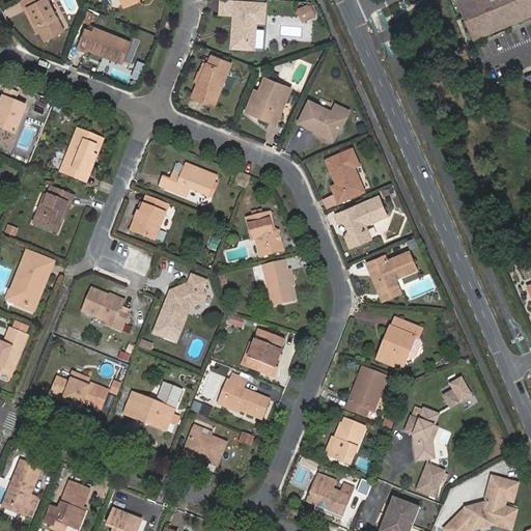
[(37,27),(24,0),(23,0),(21,1),(27,12),(36,33),(39,32),(39,31),(44,29),(42,24),(37,27)]
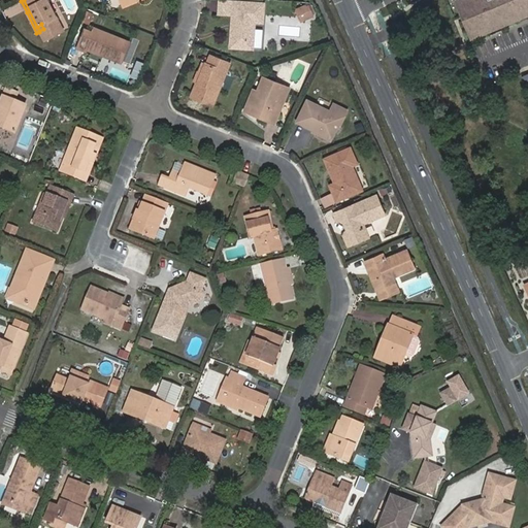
[(46,0),(24,0),(37,27),(41,24),(43,29),(39,31),(39,32),(43,40),(62,31),(46,0)]
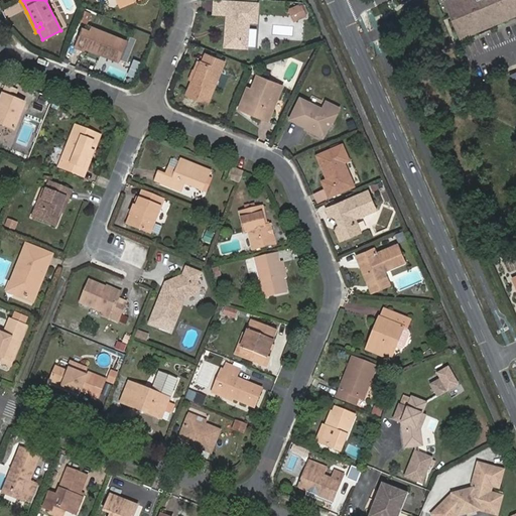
[(515,0),(444,0),(448,8),(452,7),(456,17),(453,18),(460,36),(469,32),(467,28),(484,22),(485,26),(494,22),(492,18),(515,8),(515,0)]
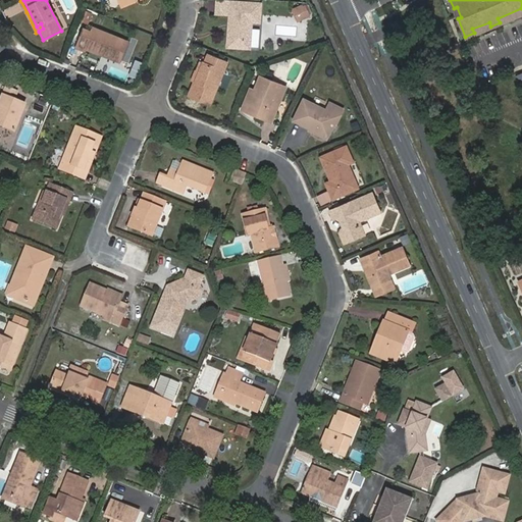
[(274,13),(291,15),(292,3),(265,1),(264,11),(274,11),(274,13)]
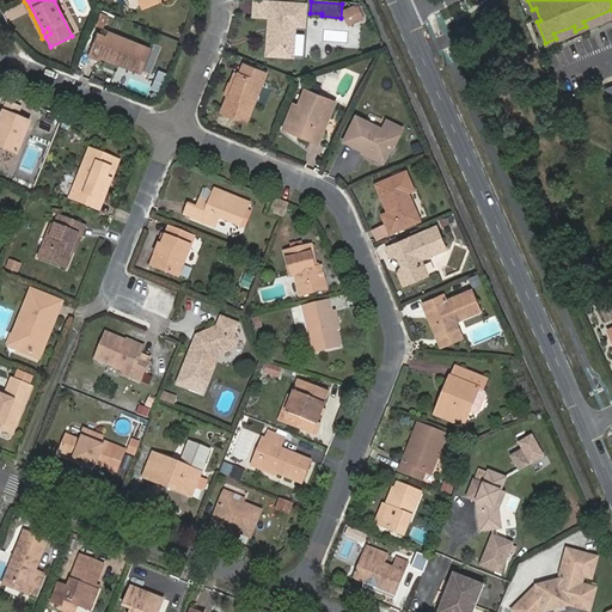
[(352,25),(366,19),(360,2),(344,8),(352,25)]
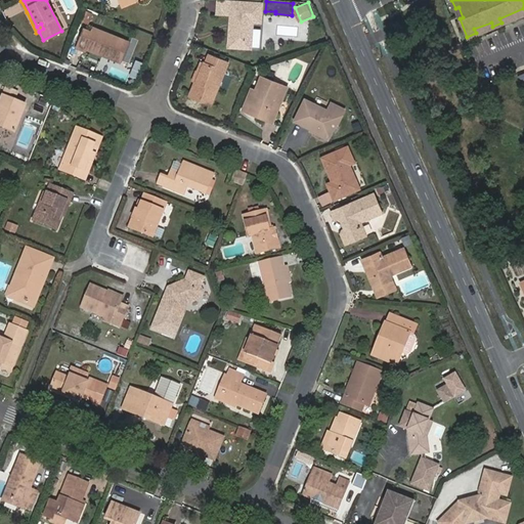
[(262,4),(232,6),(231,13),(231,25),(234,25),(233,28),(230,28),(229,45),(251,46),(253,19),(261,20),(262,4)]
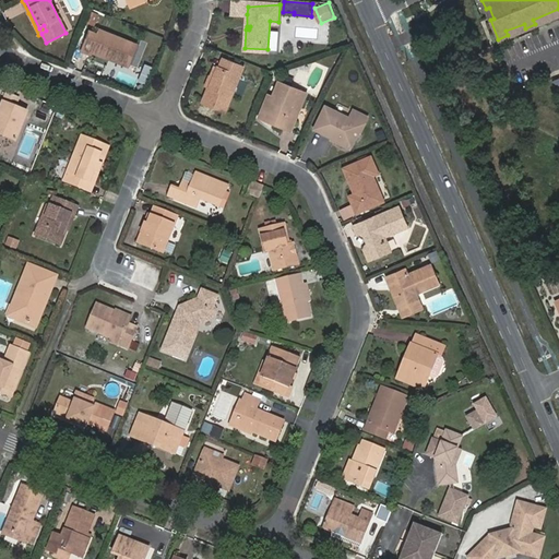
[(7,9),(10,18),(21,14),(18,6),(7,9)]
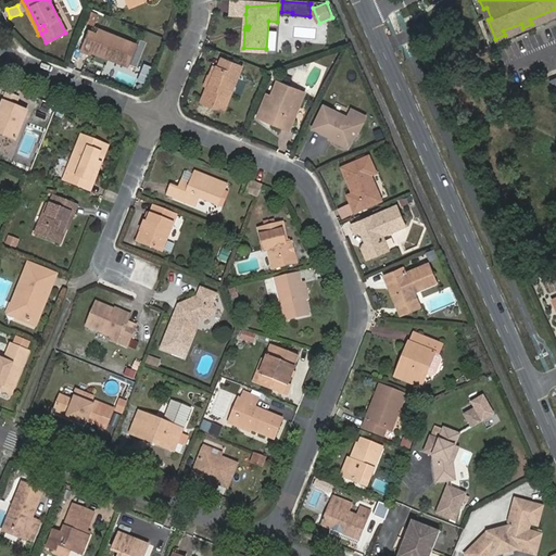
[(306,26),(306,17),(279,15),(278,38),(291,39),(290,52),(292,52),(294,26),(306,26)]
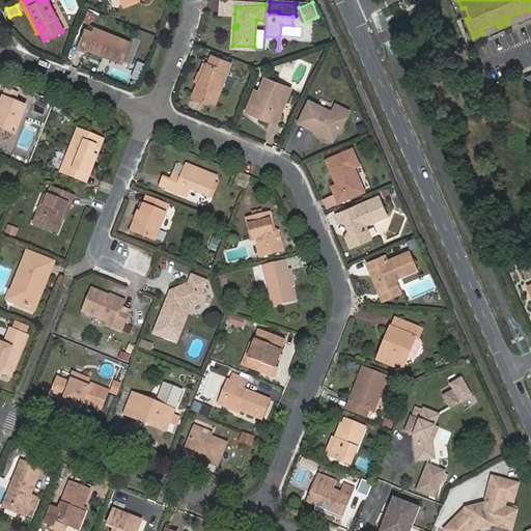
[(408,30),(403,21),(398,24),(402,32),(408,30)]
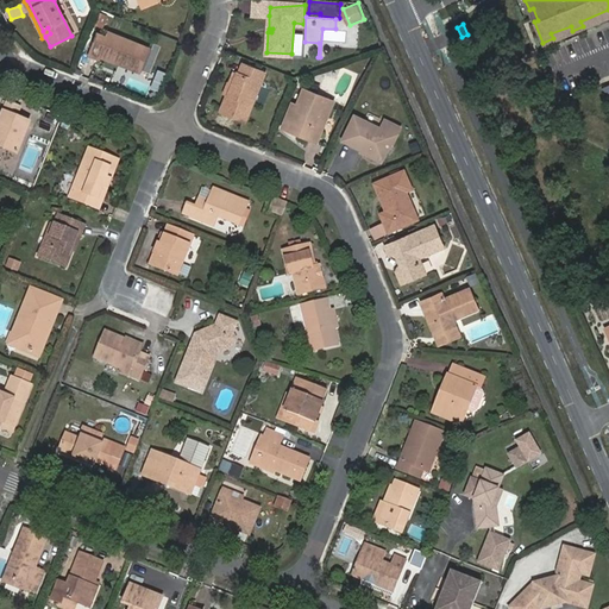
[(120,64),(139,71),(144,58),(149,49),(108,33),(106,38),(98,35),(89,56),(99,60),(100,56),(120,64)]
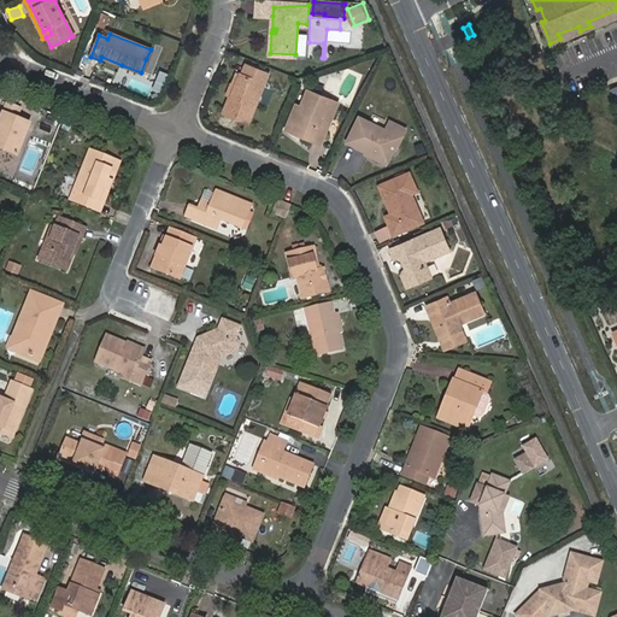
[(300,34),(298,56),(306,56),(307,34),(300,34)]
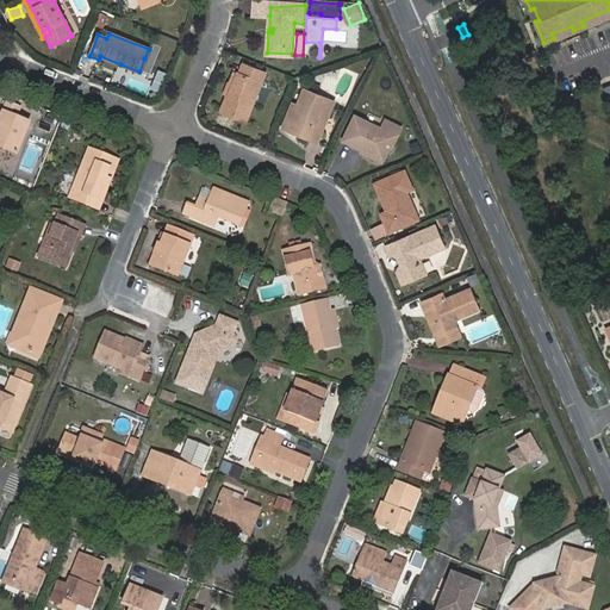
[(234,83),(229,94),(222,112),(246,122),(265,73),(243,63),(240,73),(237,73),(234,83)]
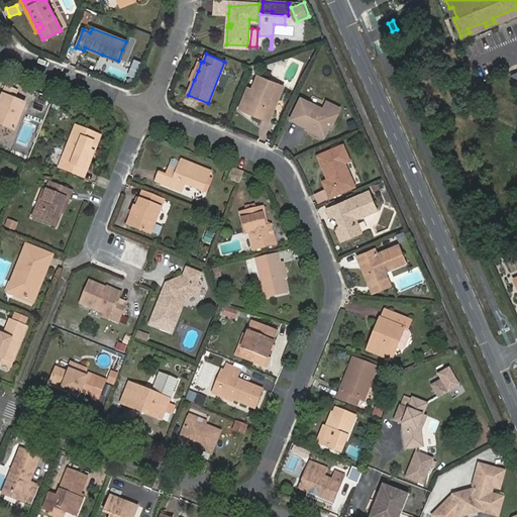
[(116,65),(118,61),(102,55),(100,59),(116,65)]
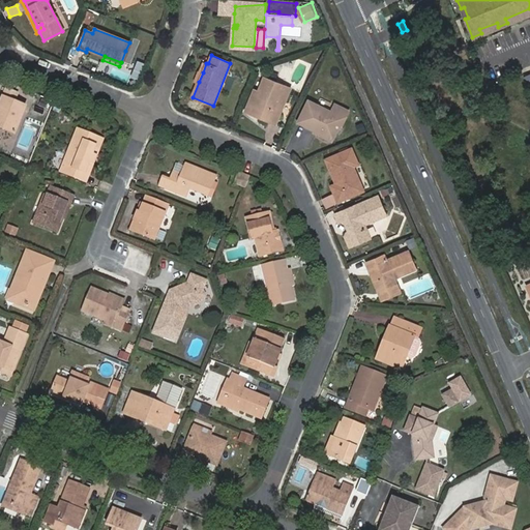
[(195,81),(199,82),(203,72),(206,63),(204,62),(200,71),(199,71),(195,81)]
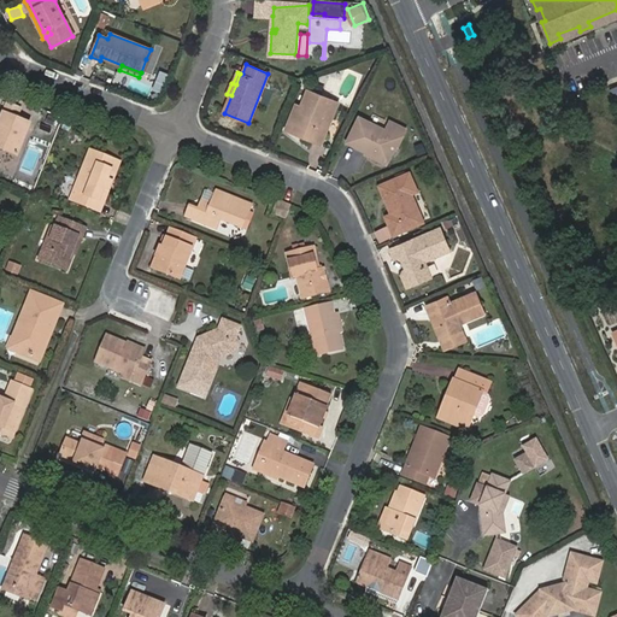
[(294,109),(289,121),(309,129),(306,136),(321,142),(338,101),(307,89),(300,106),(299,110),(294,109)]
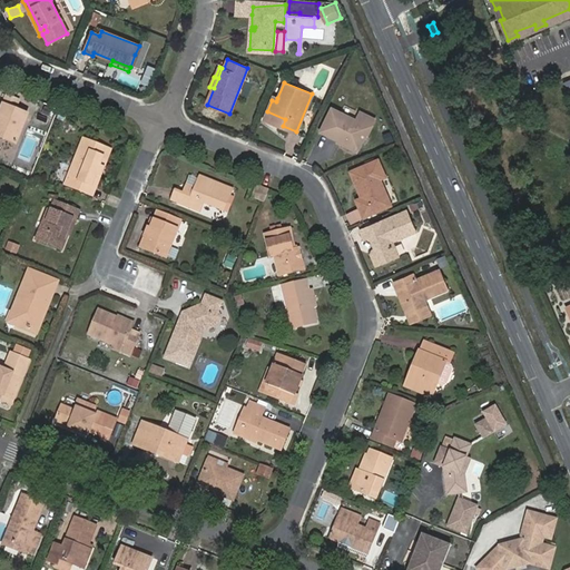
[(0,112),(2,114),(0,117),(0,136),(16,143),(28,115),(15,109),(19,100),(7,95),(0,111),(0,112)]
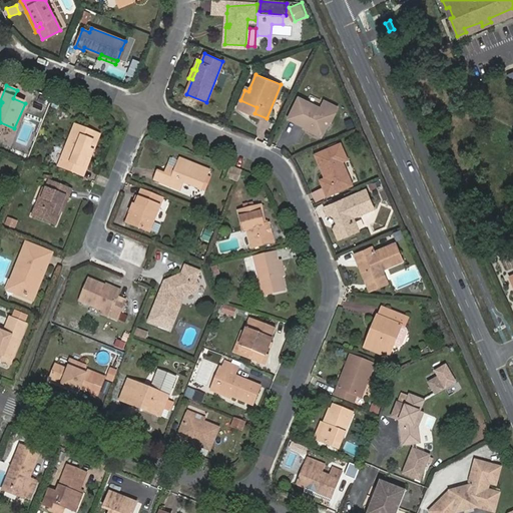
[(307,122),(323,130),(331,113),(333,114),(337,107),(325,101),(321,108),(299,97),(289,118),(305,126),(307,122)]
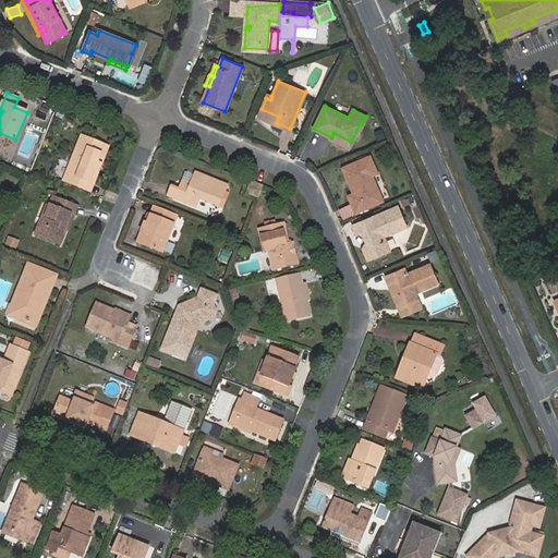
[(279,117),(262,109),(258,117),(277,123),(279,117)]
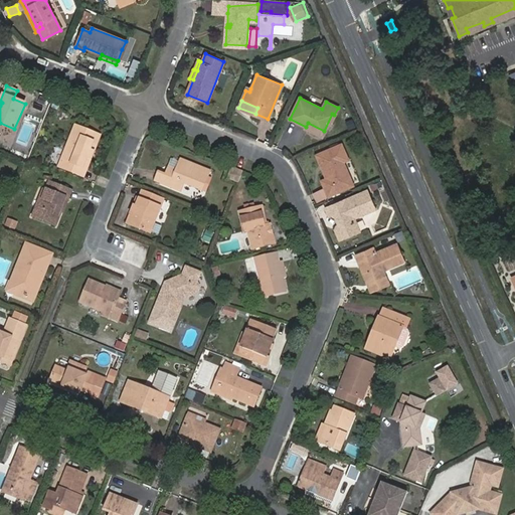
[(322,135),(324,131),(308,123),(306,127),(322,135)]
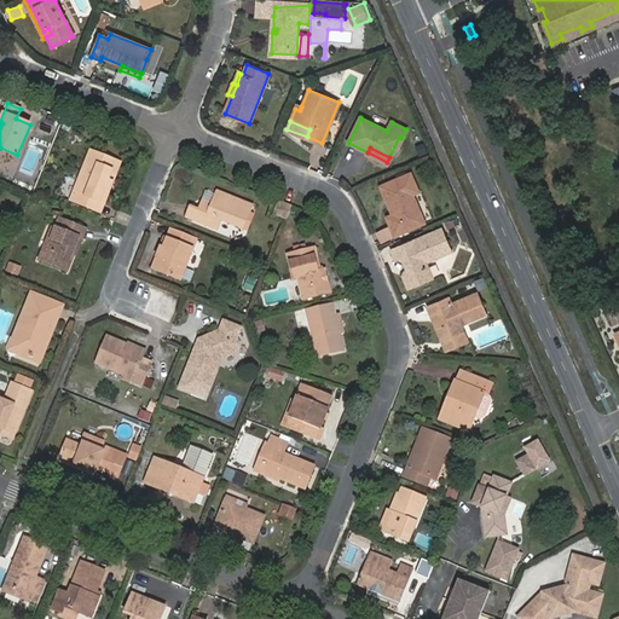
[(96,209),(116,161),(91,150),(70,200),(96,209)]
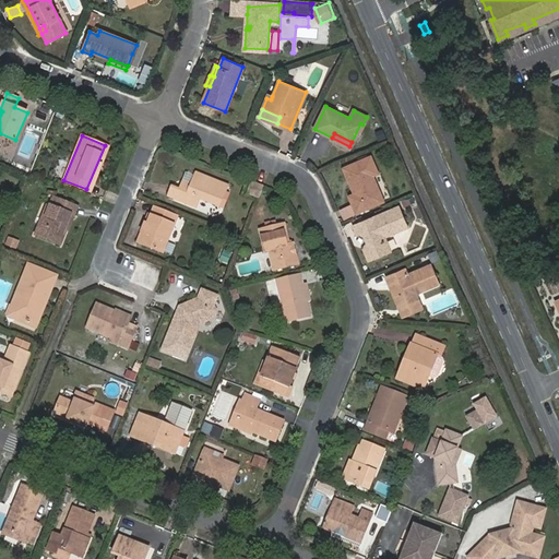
[(108,146),(105,145),(86,189),(91,191),(98,171),(108,146)]
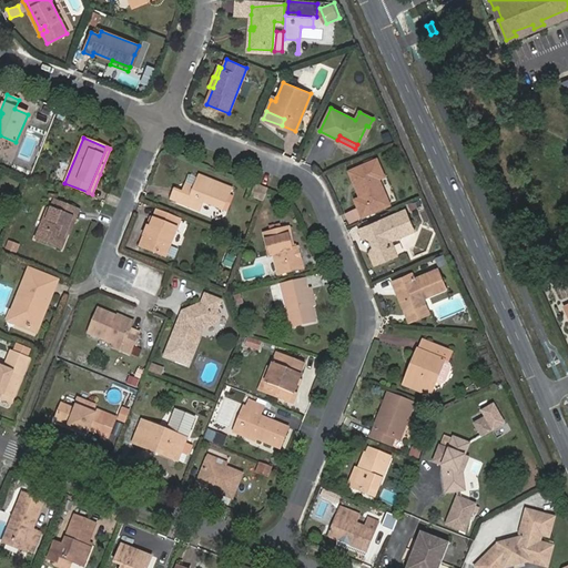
[(359,183),(356,185),(361,195),(354,198),(362,215),(388,203),(377,178),(384,175),(376,158),(350,170),(353,180),(357,179),(359,183)]
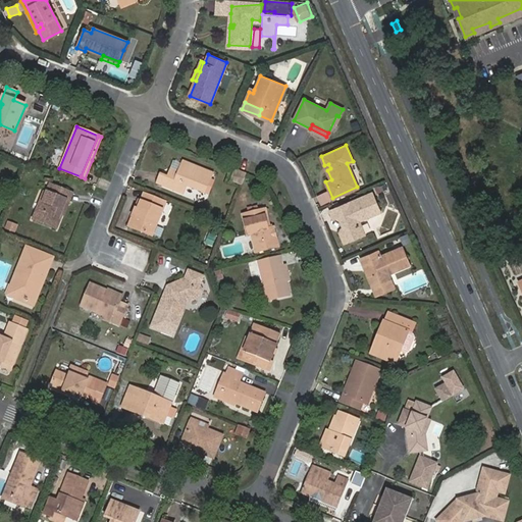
[(178,169),(181,161),(175,158),(171,166),(178,169)]
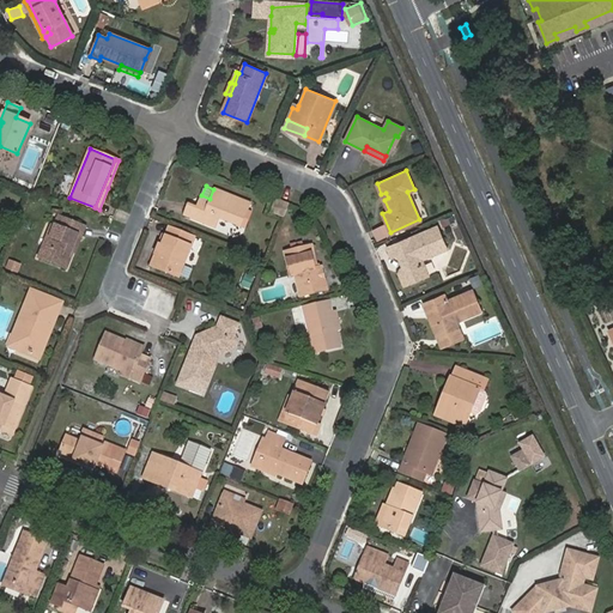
[(216,188),(214,193),(230,199),(231,195),(216,188)]
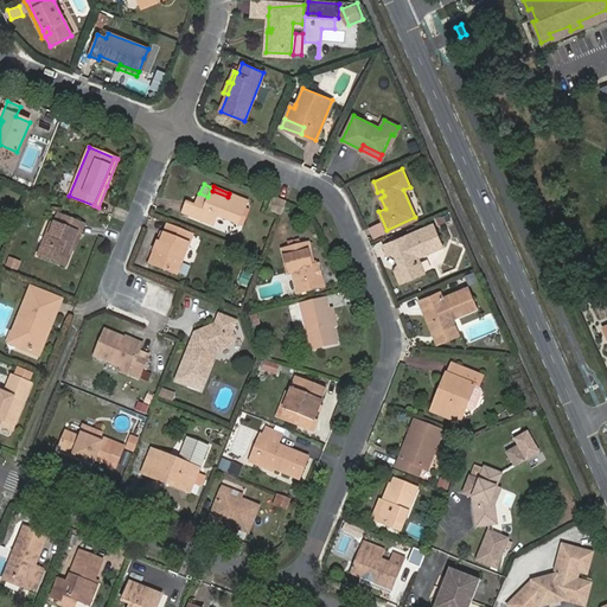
[(228,197),(212,191),(209,199),(199,197),(196,206),(187,203),(184,212),(212,224),(216,216),(238,224),(248,200),(229,193),(228,197)]
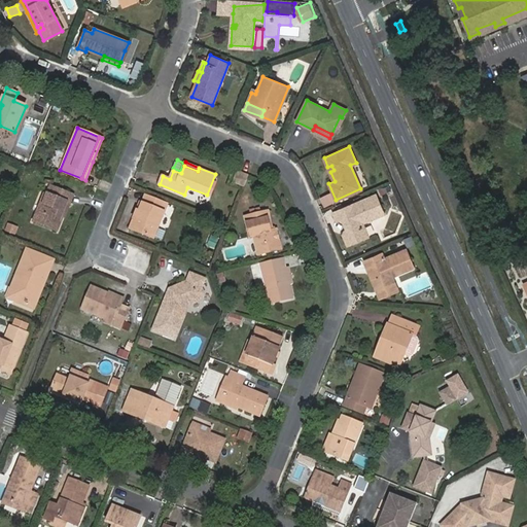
[(244,185),(248,176),(237,172),(234,181),(244,185)]
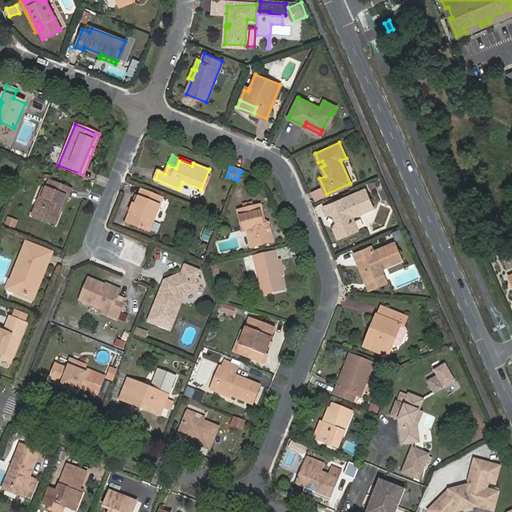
[(58,208),(67,187),(49,180),(38,206),(36,205),(32,214),(55,224),(61,209),(58,208)]
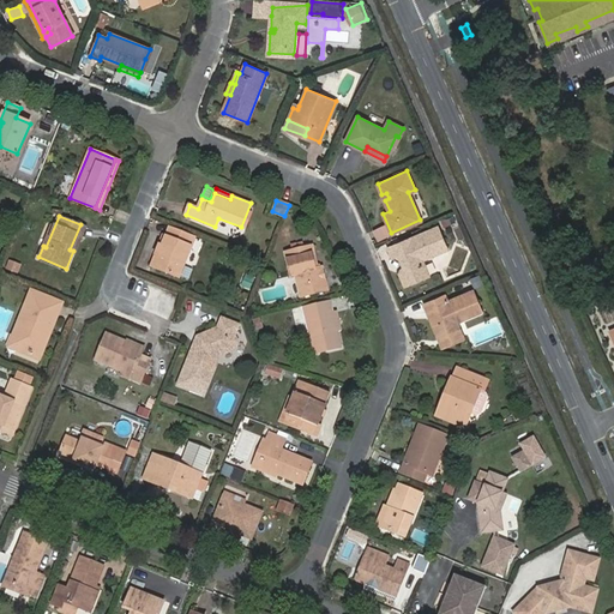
[(85,227),(80,224),(70,250),(73,251),(74,252),(85,227)]
